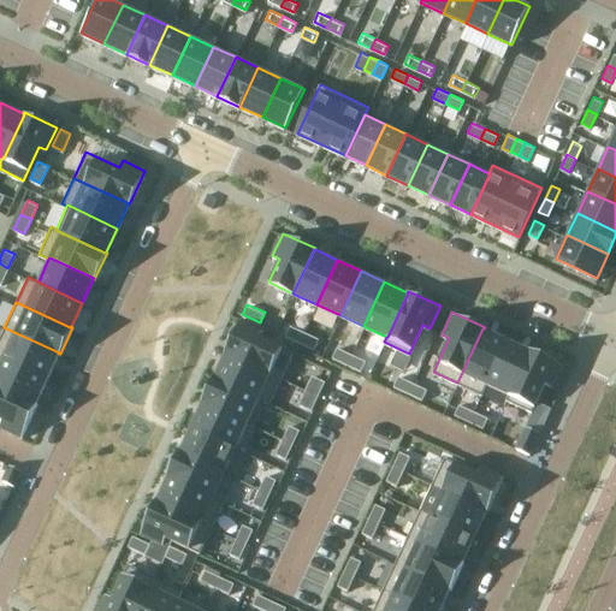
[(241,318),(225,351),(226,353),(226,351),(282,377),(294,351),(260,336),(264,328),(241,318)]
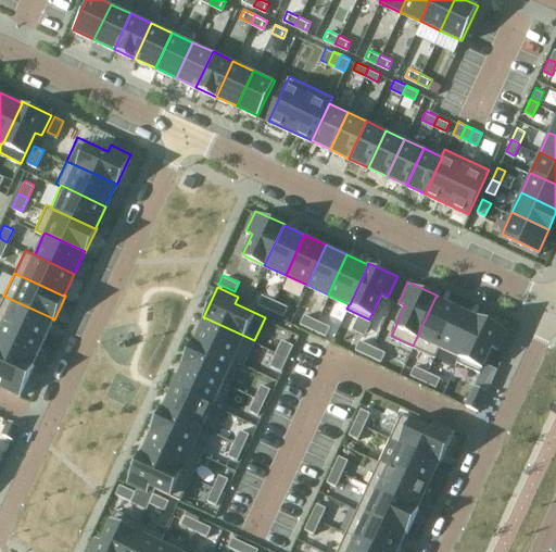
[(262,292),(257,302),(270,308),(275,299),(262,292)]
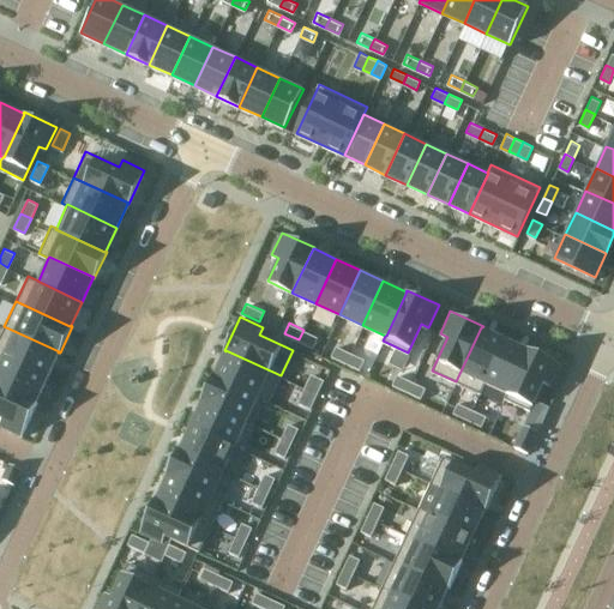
[(4,326),(0,333),(0,355),(2,356),(47,377),(58,353),(59,351),(4,326)]
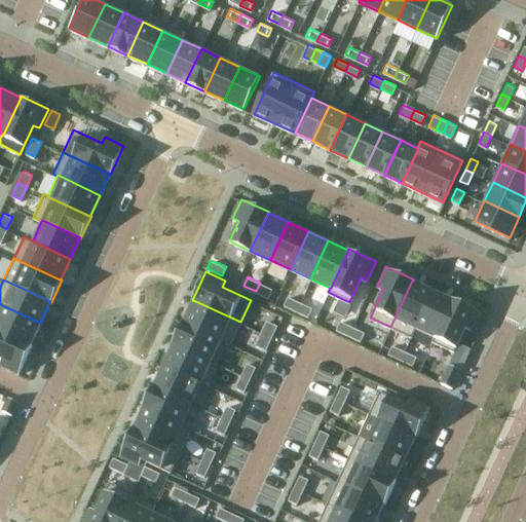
[(412,281),(390,327),(412,337),(416,328),(415,327),(433,290),(413,281),(412,281)]
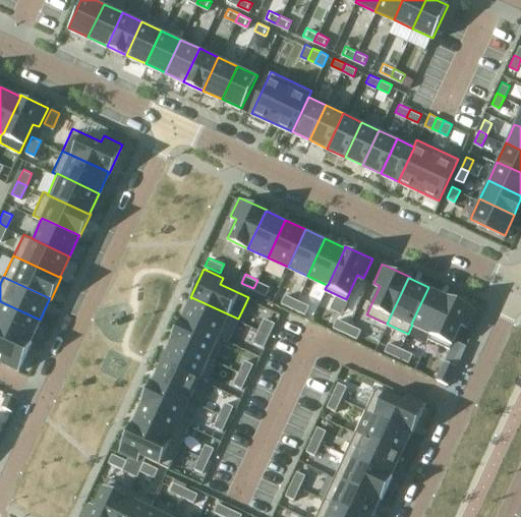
[(257,280),(253,288),(266,294),(270,286),(257,280)]
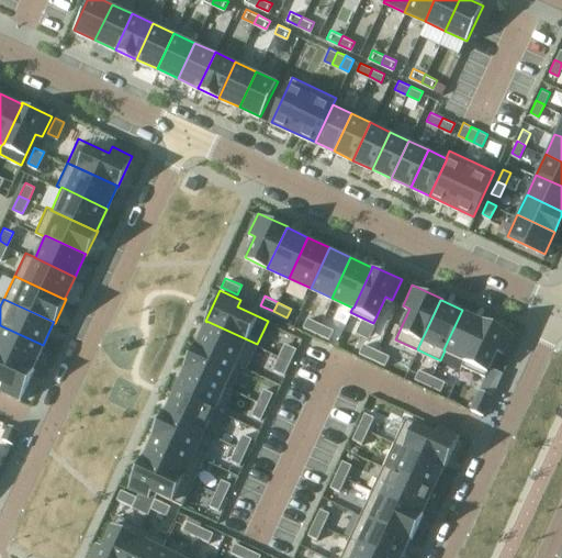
[(462,310),(444,349),(445,350),(464,359),(464,360),(484,320),(483,319),(462,310)]
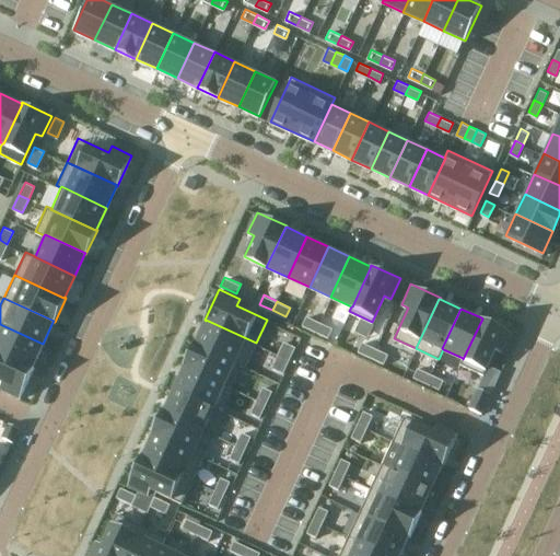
[(306,314),(302,324),(315,331),(319,321),(306,314)]
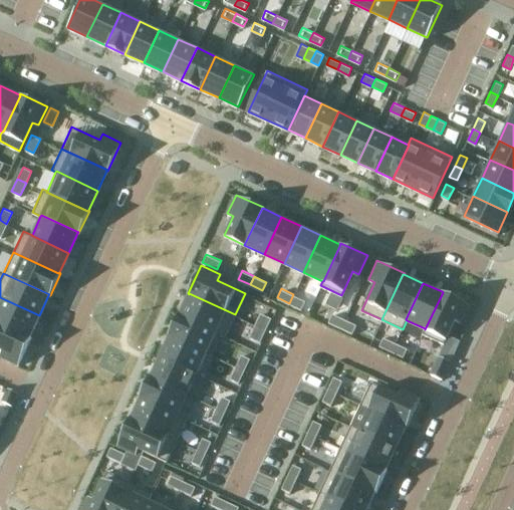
[(425,328),(423,332),(444,342),(455,319),(461,322),(469,303),(442,290),(442,291),(443,292),(425,329),(425,328)]
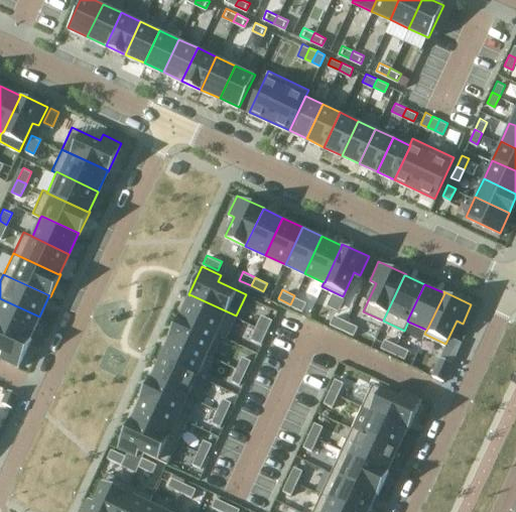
[(180,314),(179,315),(221,335),(221,336),(225,338),(236,315),(189,294),(189,295),(180,314)]
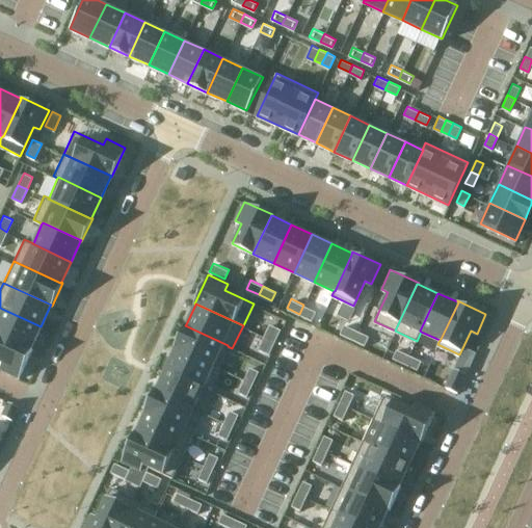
[(303,305),(299,314),(312,319),(316,311),(303,305)]
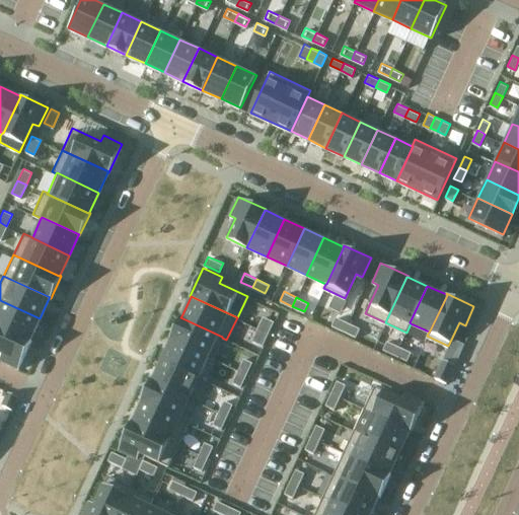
[(0,305),(0,324),(30,339),(40,318),(2,301),(0,305)]
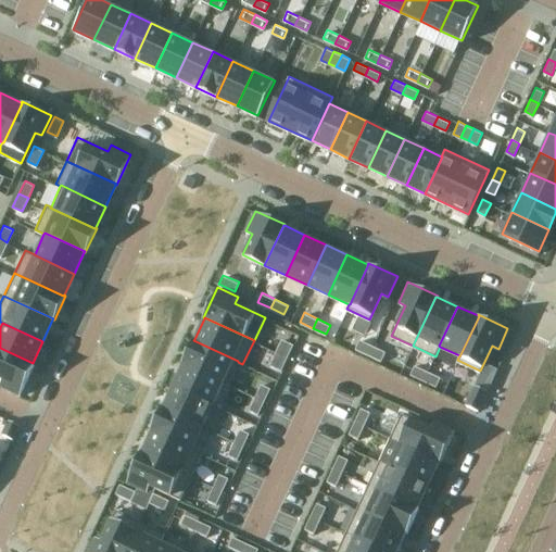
[(193,338),(181,363),(182,363),(184,362),(224,380),(223,381),(227,384),(238,362),(238,361),(193,340),(194,339),(193,338)]
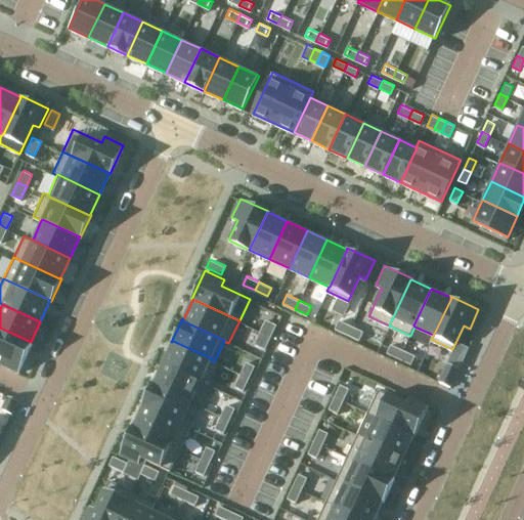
[(265,318),(260,331),(268,335),(274,322),(265,318)]
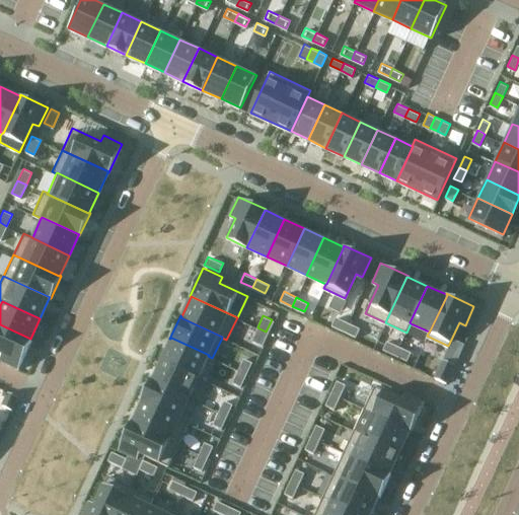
[(336,315),(331,324),(344,329),(348,321),(336,315)]
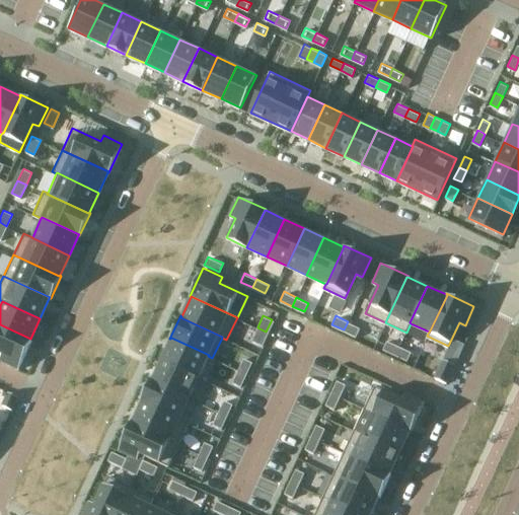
[(348,321),(344,329),(356,336),(360,326),(348,321)]
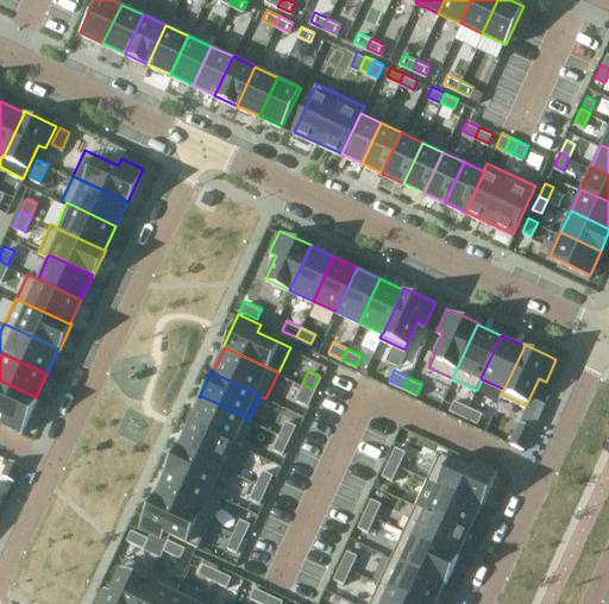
[(0,411),(2,414),(0,417),(0,420),(22,431),(37,397),(36,397),(0,381),(0,411)]
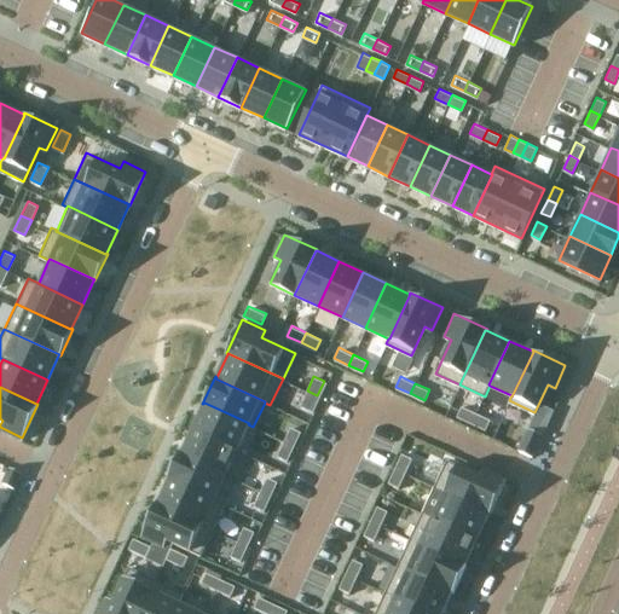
[(307,391),(300,405),(311,410),(317,395),(307,391)]
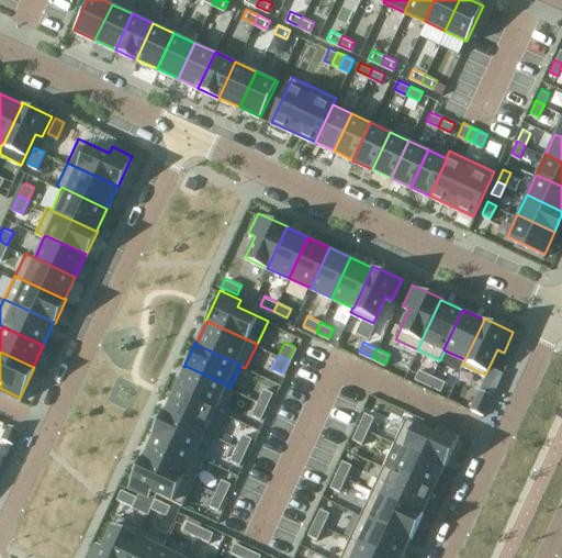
[(184,367),(175,389),(215,408),(225,386),(226,384),(186,366),(184,367)]
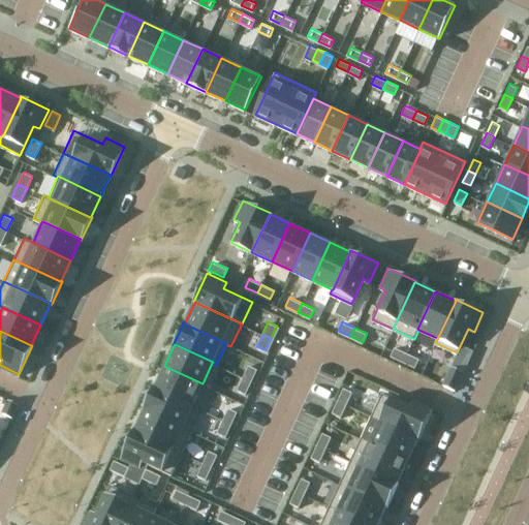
[(394,346),(390,354),(402,361),(406,351),(394,346)]
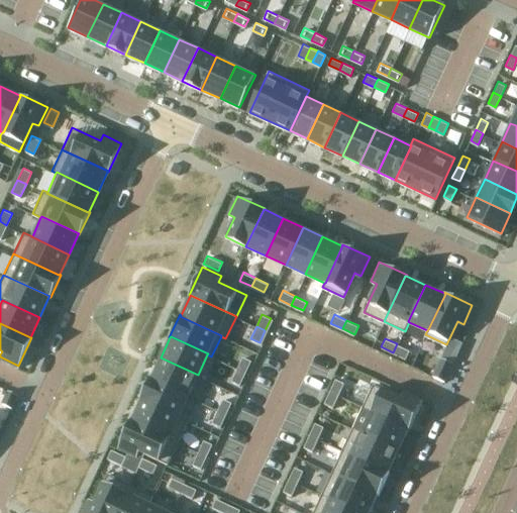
[(397,343),(393,352),(405,358),(409,349),(397,343)]
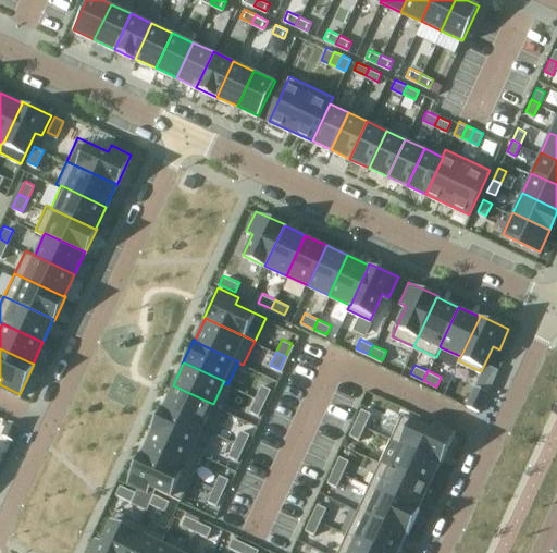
[(261,383),(256,396),(264,401),(271,388),(261,383)]
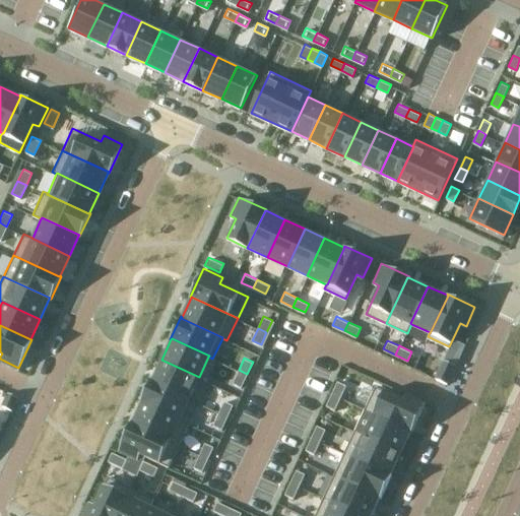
[(444,359),(435,377),(447,382),(455,364),(444,359)]
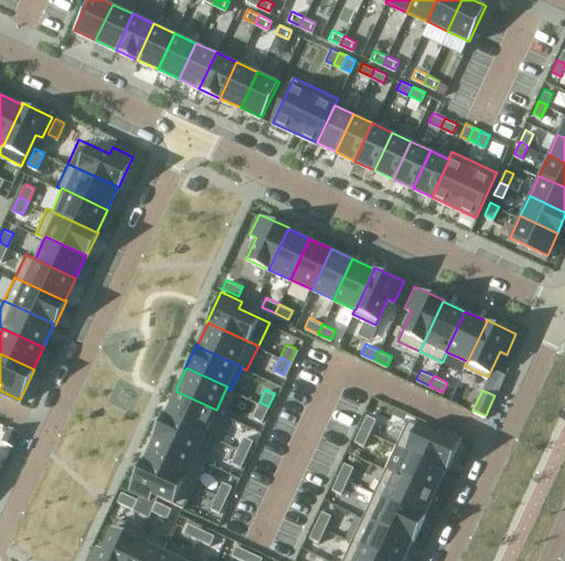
[(166,413),(166,414),(205,433),(206,432),(216,410),(176,391),(166,413)]
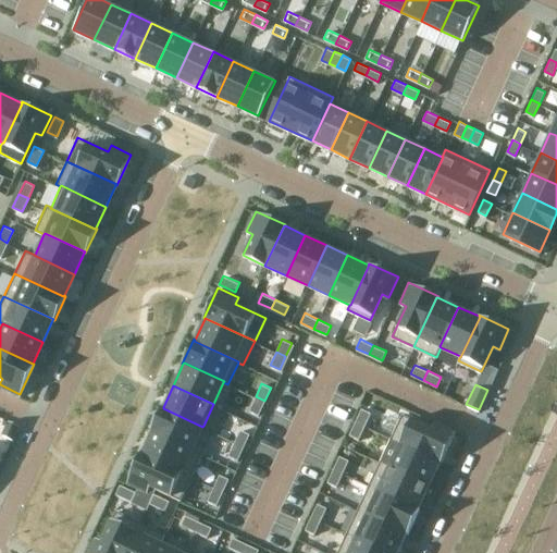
[(256,396),(249,409),(259,414),(264,401),(256,396)]
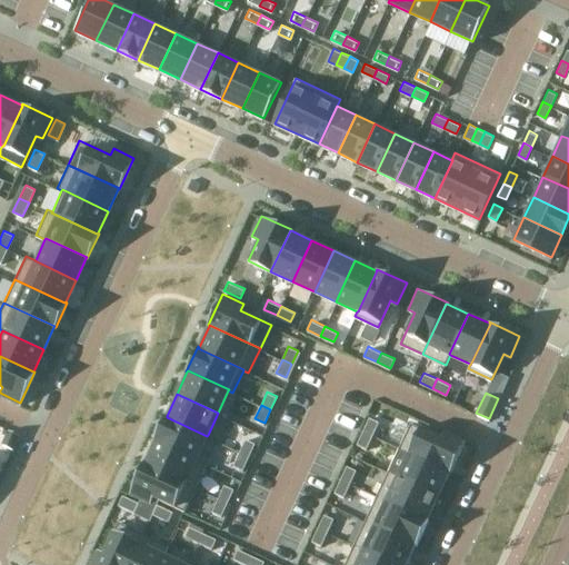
[(166,415),(153,440),(156,440),(156,439),(201,461),(212,437),(208,435),(207,436),(167,417),(167,416),(166,415)]
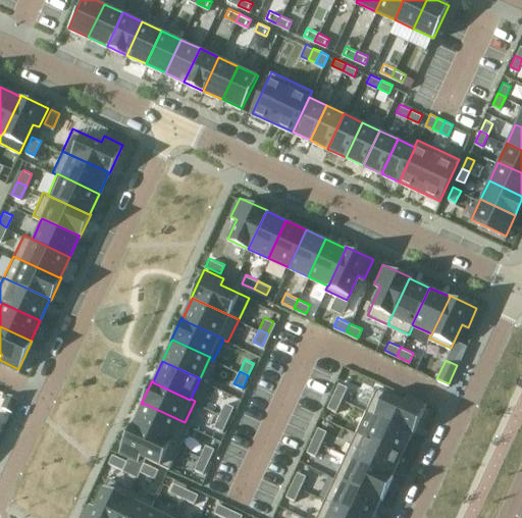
[(338,381),(332,394),(342,398),(348,385),(338,381)]
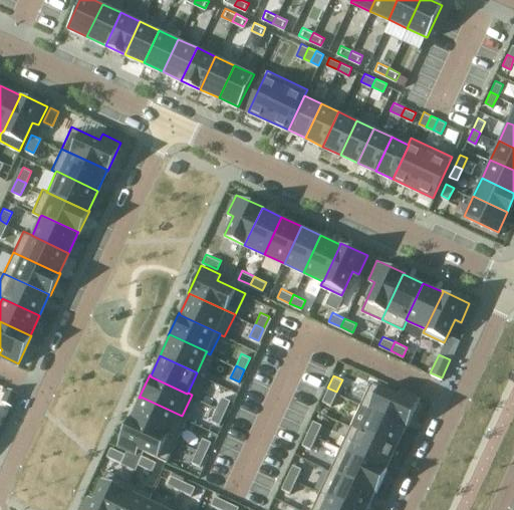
[(370,380),(360,403),(406,425),(406,426),(407,426),(421,397),(402,388),(399,394),(370,380)]
